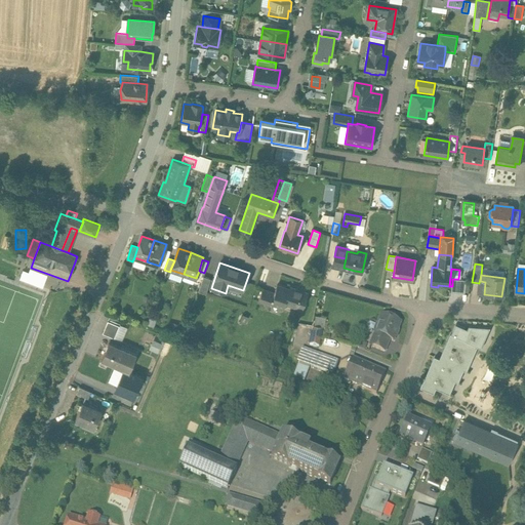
[(211,279),(203,276),(198,291),(206,294),(211,279)]
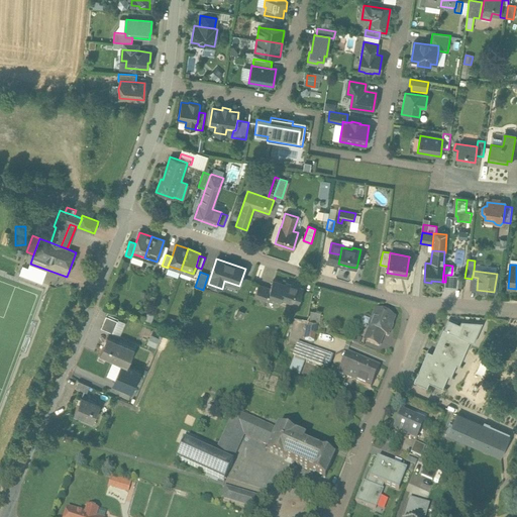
[(445,282),(444,288),(457,289),(458,276),(451,275),(445,275),(445,282)]
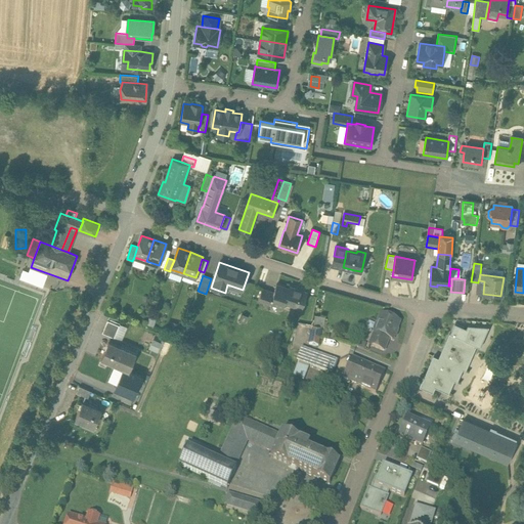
[(289,289),(276,285),(273,292),(270,303),(282,307),(285,303),(301,308),(307,293),(290,287),(289,289)]
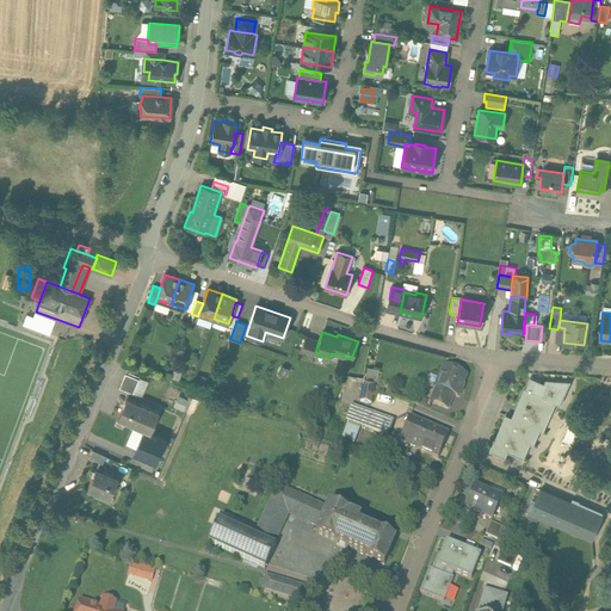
[(319,340),(306,337),(301,352),(314,357),(315,353),(319,340)]
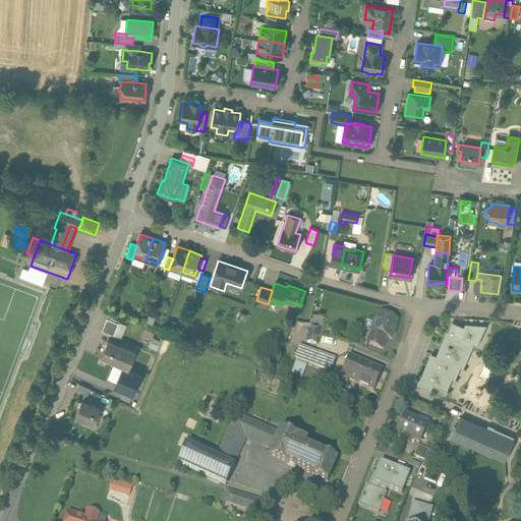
[(397,321),(380,313),(375,322),(373,323),(371,328),(372,330),(372,331),(386,336),(390,338),(397,321)]
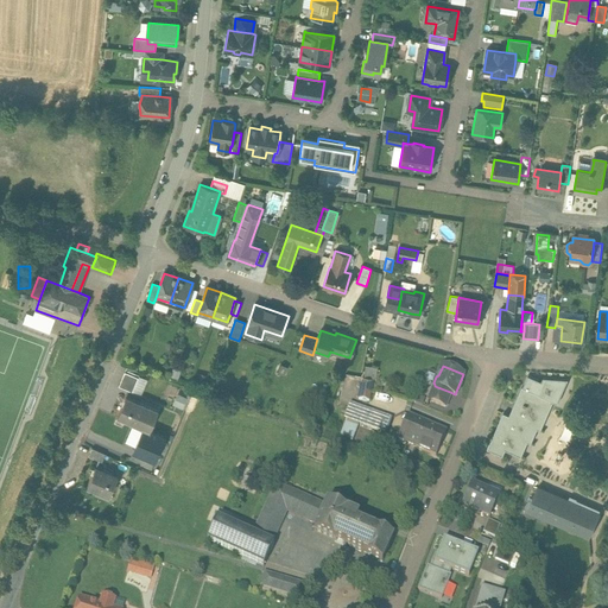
[(138,378),(125,372),(119,386),(132,392),(138,378)]
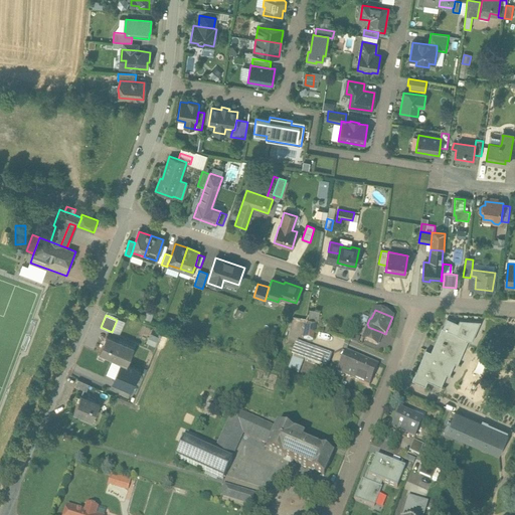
[(444,328),(442,328),(432,352),(426,349),(413,380),(425,385),(428,380),(442,386),(447,374),(450,375),(456,363),(459,364),(469,340),(473,341),(482,321),(460,320),(459,323),(448,318),(444,328)]
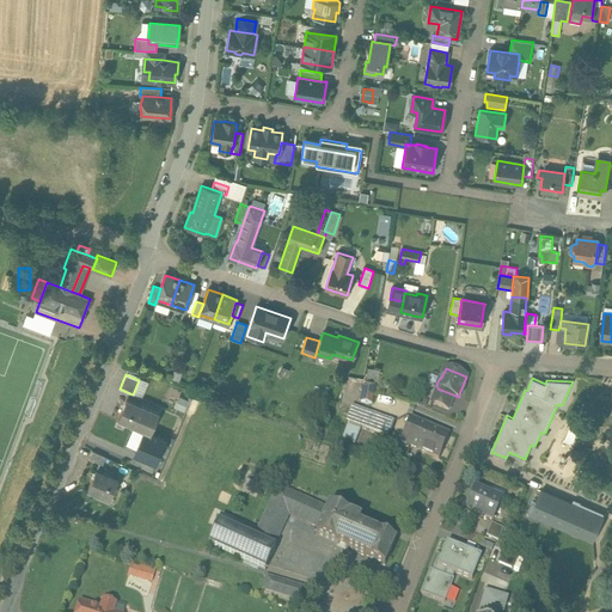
[(375,380),(365,379),(361,403),(372,404),(375,380)]
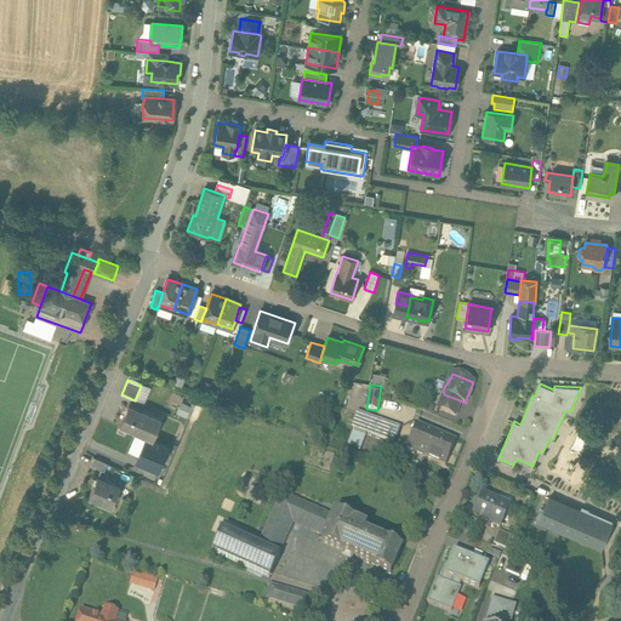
[(460,400),(444,394),(439,409),(455,415),(460,400)]
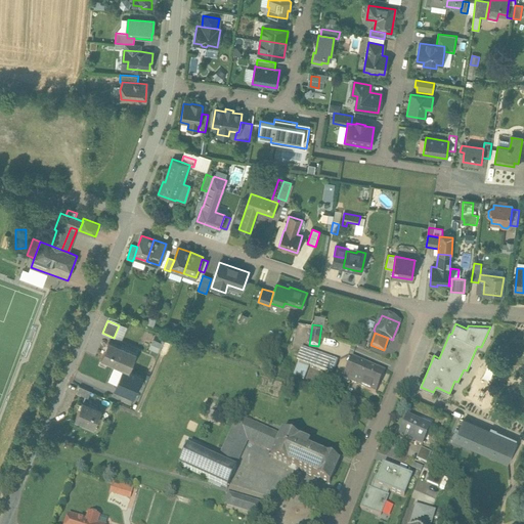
[(136,353),(108,341),(100,359),(123,369),(129,372),(136,353)]
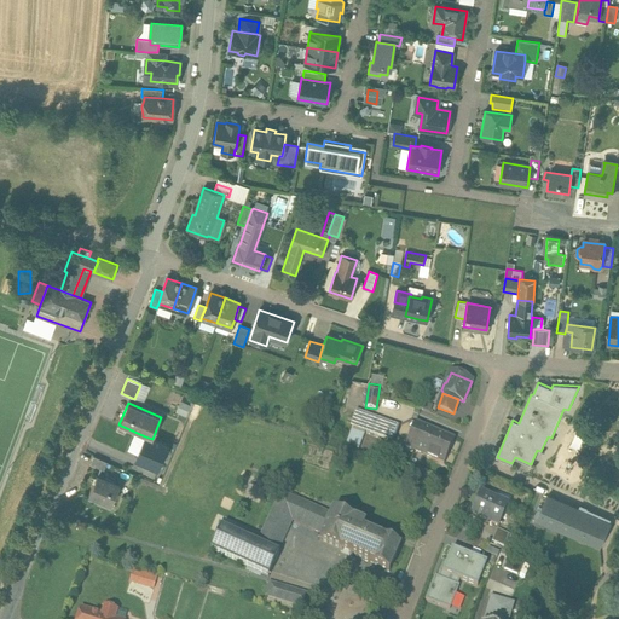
[(398,427),(356,412),(352,426),(393,441),(398,427)]
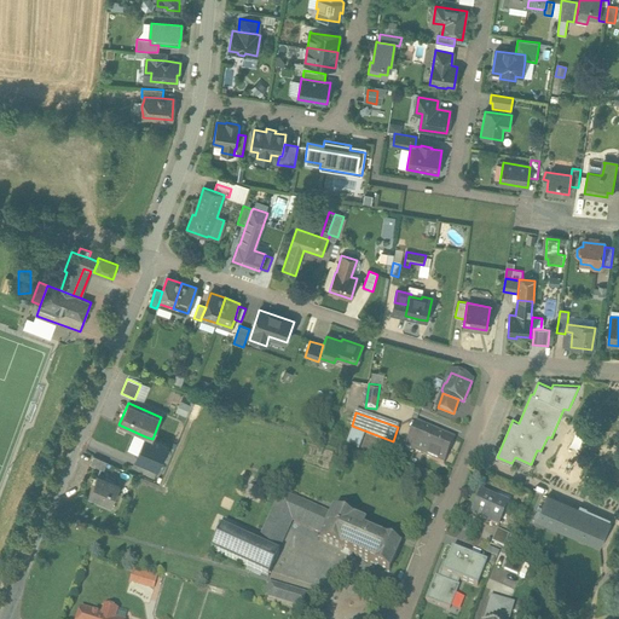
[(455,439),(415,422),(405,447),(444,464),(455,439)]
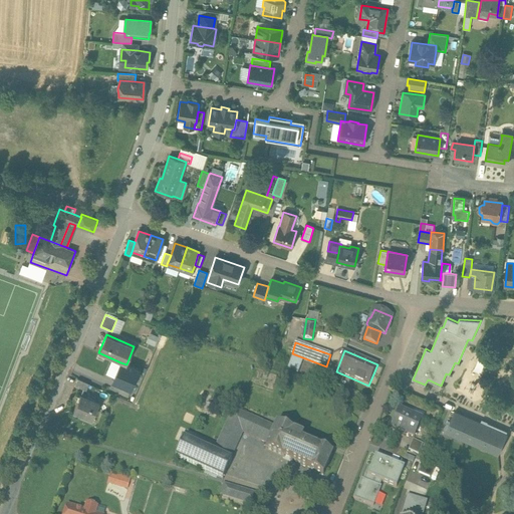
[(126,364),(120,362),(112,380),(131,389),(139,369),(126,364)]
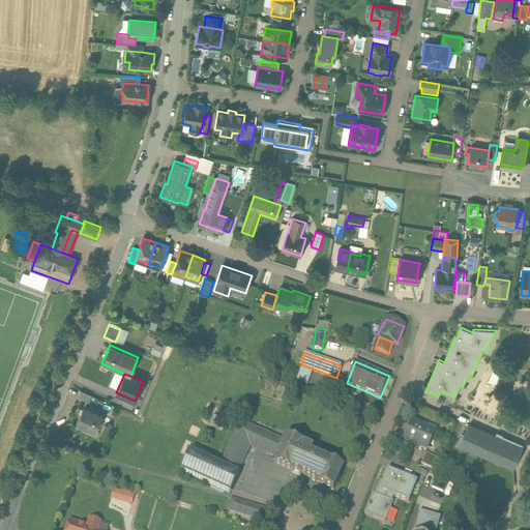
[(91,395),(80,390),(78,398),(89,402),(91,395)]
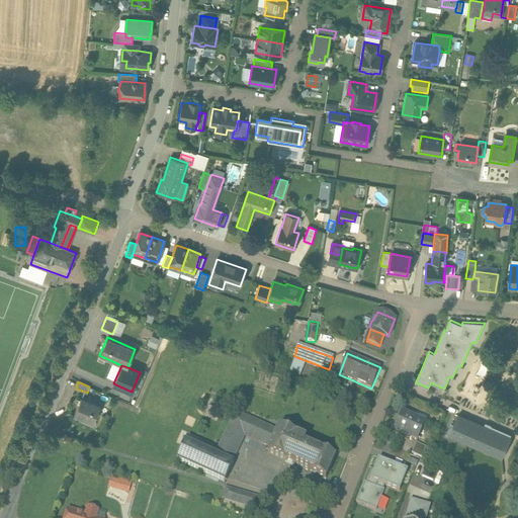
[(100,406),(81,398),(74,414),(93,422),(100,406)]
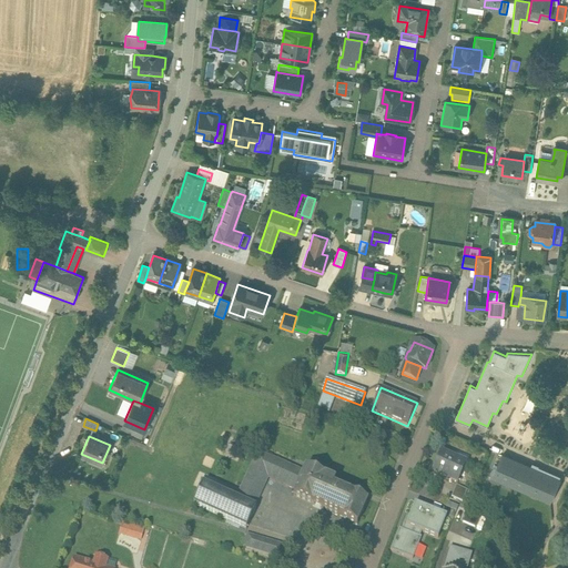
[(387,448),(377,444),(375,449),(384,453),(387,448)]
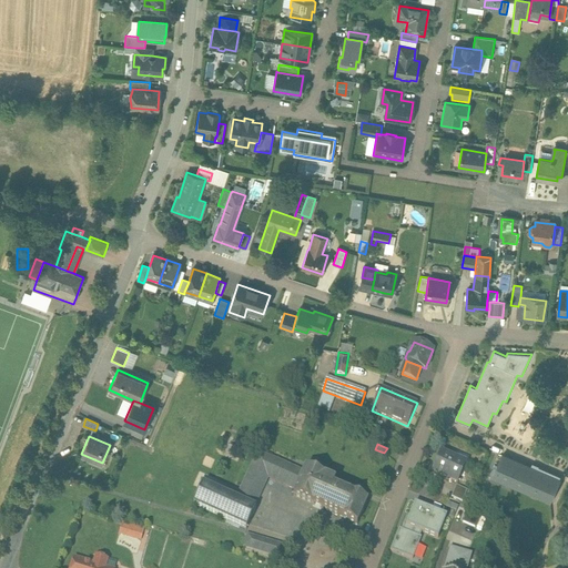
[(335,482),(305,468),(304,472),(257,452),(244,482),(257,488),(266,468),(298,483),(293,496),(314,505),(340,516),(340,517),(357,525),(367,501),(350,494),(333,487),(335,482)]
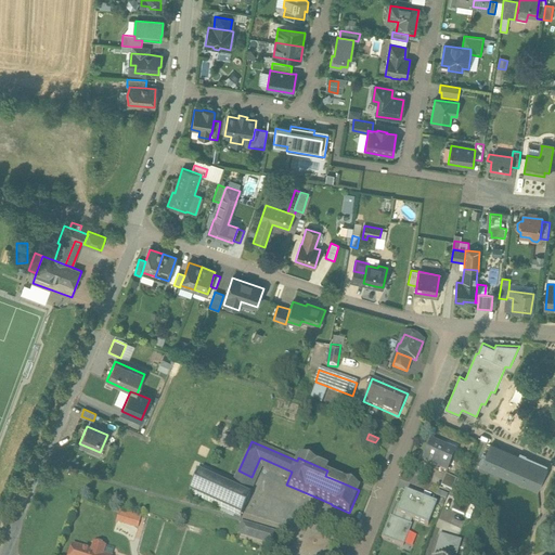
[(455,453),(430,442),(423,462),(439,468),(439,467),(447,472),(455,453)]
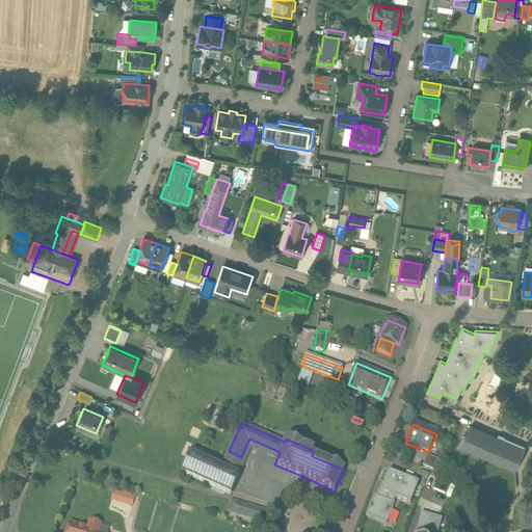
[(498,439),(471,426),(461,447),(516,470),(525,450),(524,450),(525,447),(504,437),(503,440),(498,437),(498,439)]
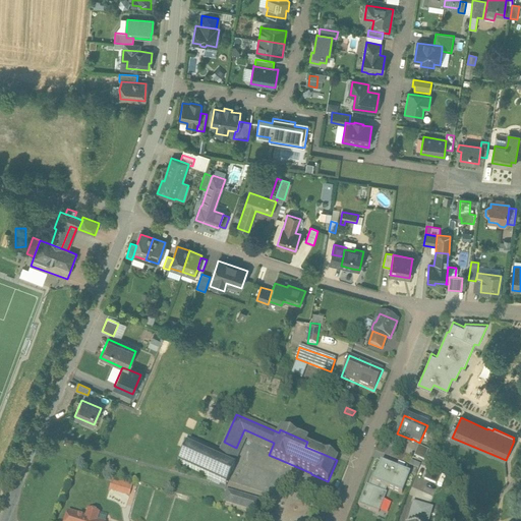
[(235,466),(186,445),(177,463),(226,484),(235,466)]
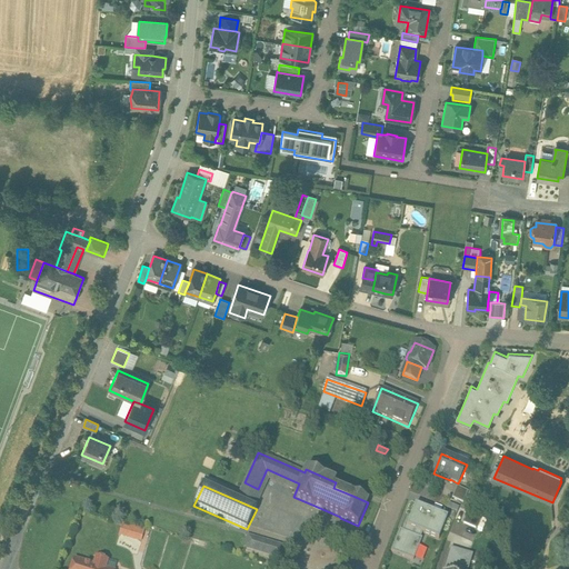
[(468,491),(457,486),(452,498),(463,502),(468,491)]
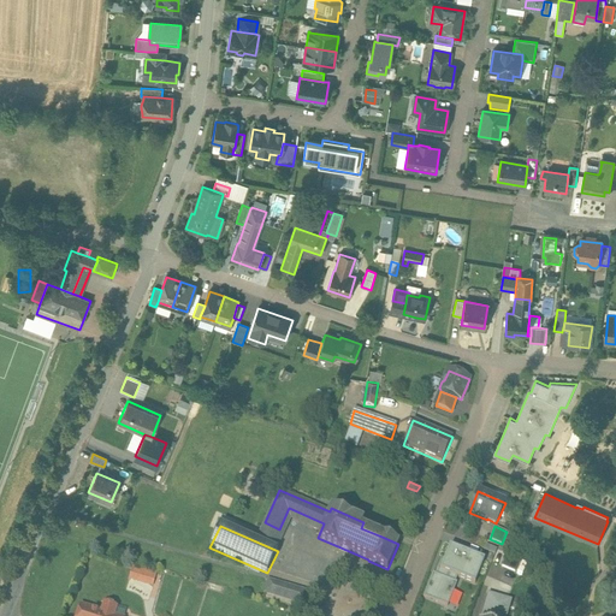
[(433,573),(424,597),(448,606),(457,582),(456,582),(457,578),(475,584),(485,560),(450,546),(444,558),(442,557),(438,568),(439,569),(437,575),(433,573)]
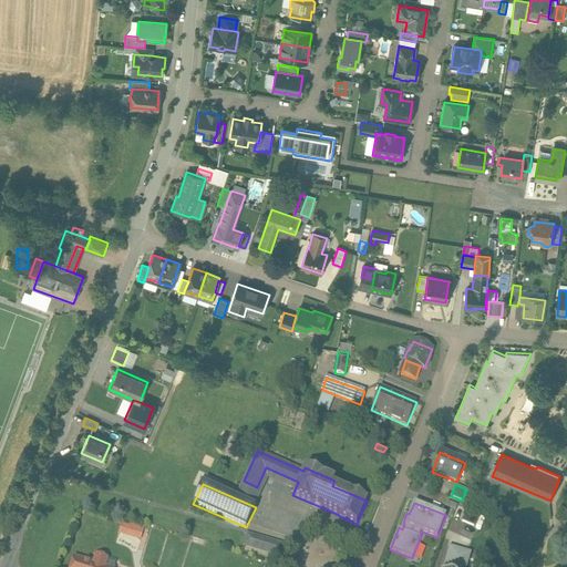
[(467,508),(462,521),(468,524),(473,512),(467,508)]
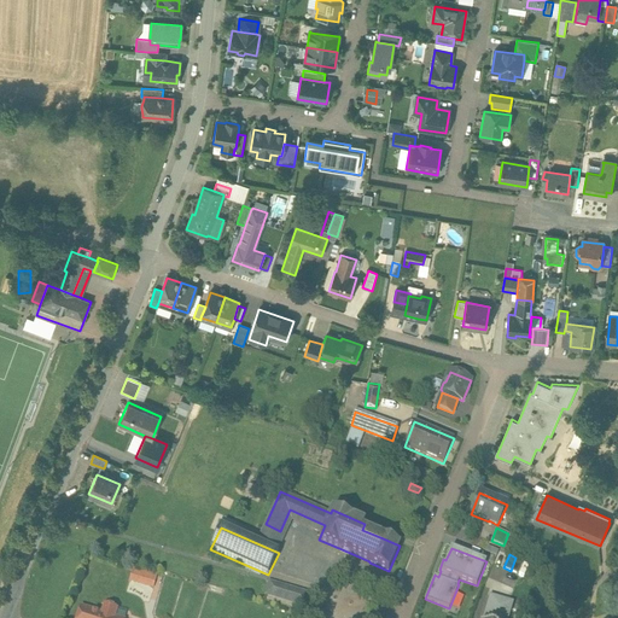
[(523,560),(516,558),(511,571),(517,573),(523,560)]
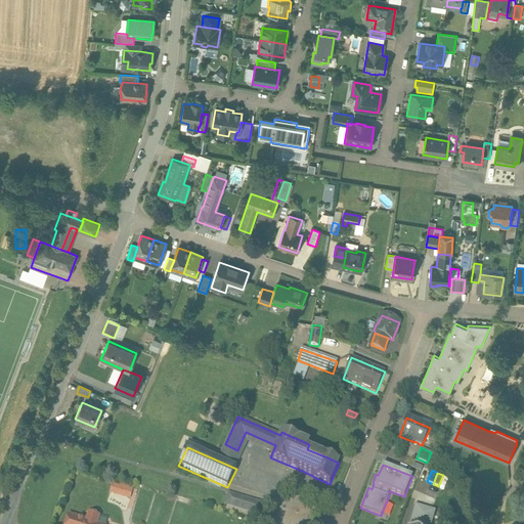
[(133,487),(114,482),(111,491),(130,497),(133,487)]
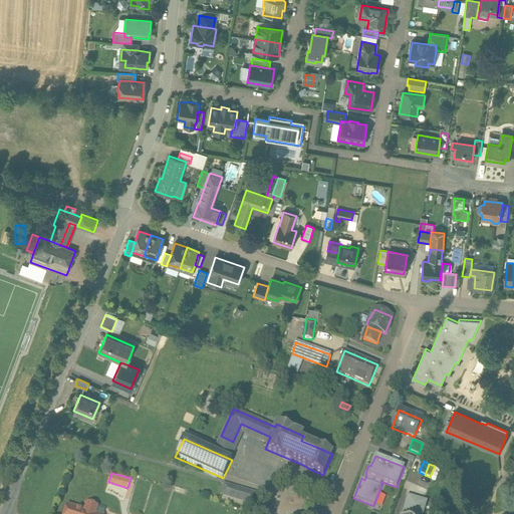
[(256,494),(224,484),(222,494),(254,504),(256,494)]
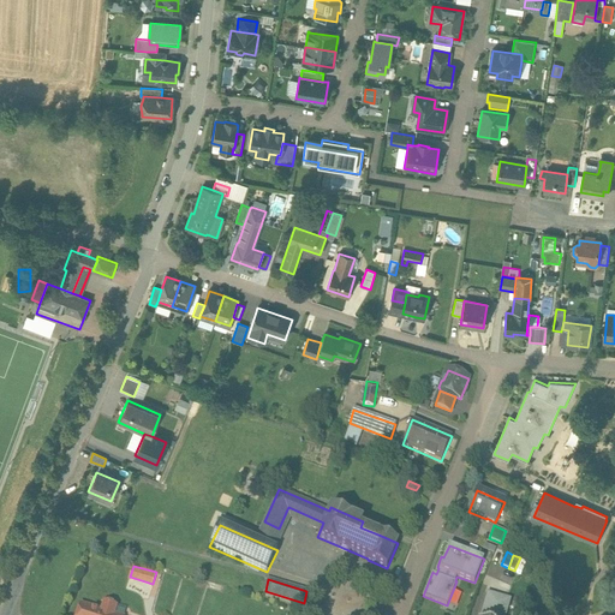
[(503,614),(508,601),(489,595),(483,614),(503,614)]
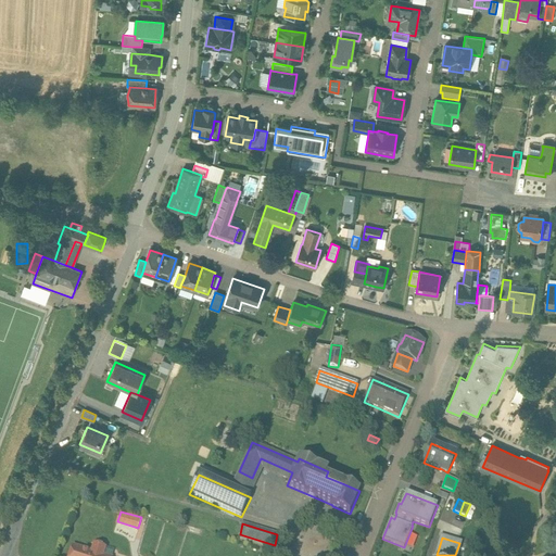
[(92,553),(73,547),(70,555),(102,555),(104,548),(95,545),(92,553)]
